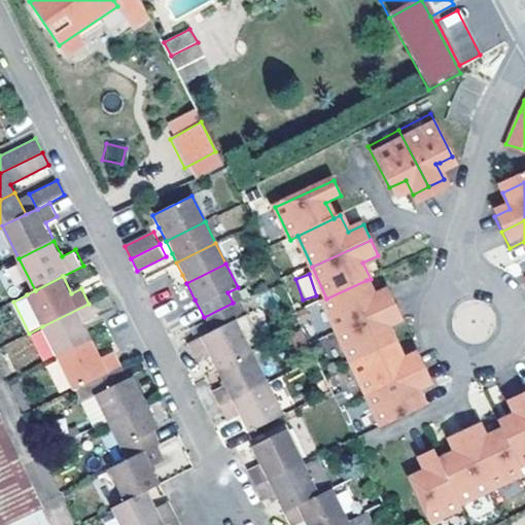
[(326,299),(323,301),(339,331),(396,305),(389,289),(375,296),(366,280),(326,299)]
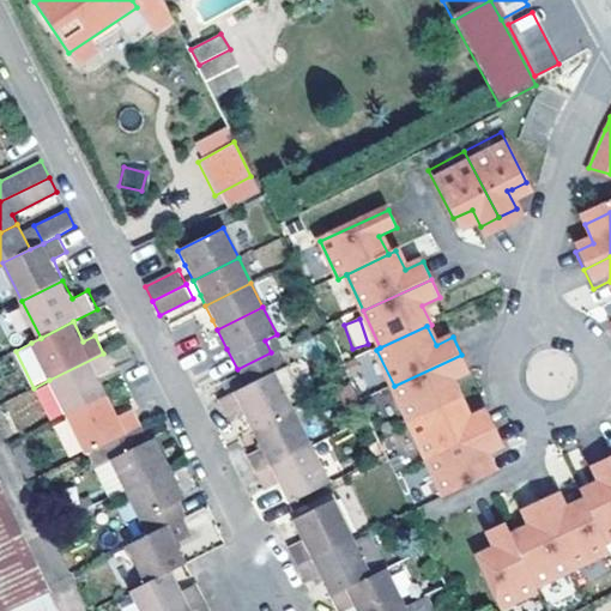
[(237,369),(244,385),(274,369),(279,367),(271,352),(237,369)]
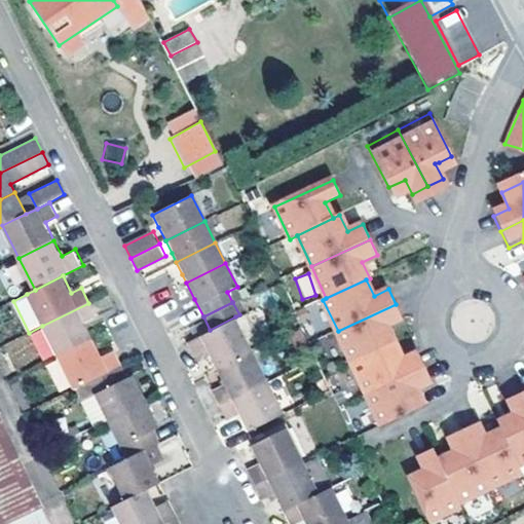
[(95,315),(88,303),(42,326),(59,358),(92,340),(83,322),(95,315)]
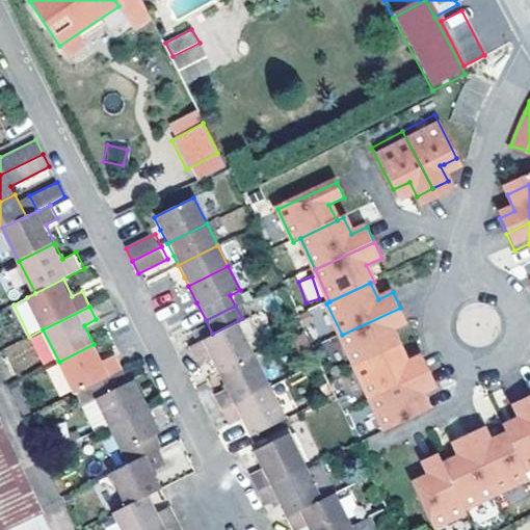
[(400,308),(342,335),(356,368),(400,346),(393,330),(407,323),(400,308)]
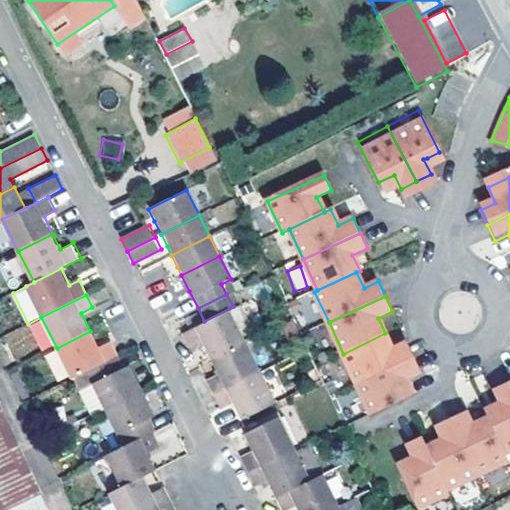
[(229,308),(204,321),(181,332),(190,347),(202,341),(210,357),(244,339),(255,334),(239,303),(233,306),(229,308)]
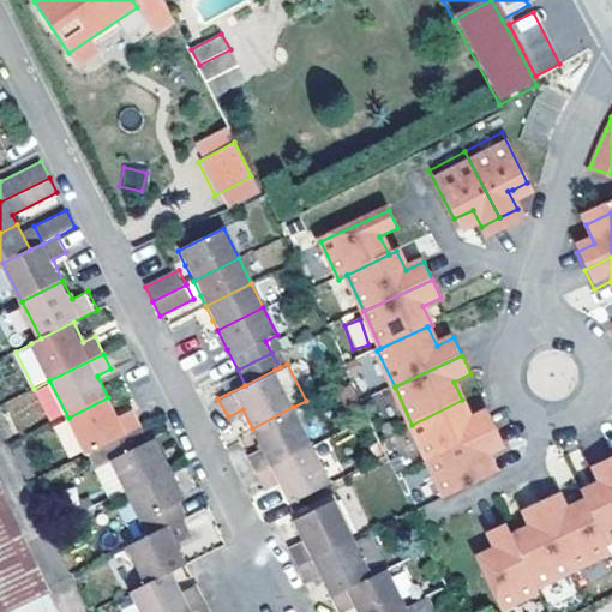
[(1,403),(11,433),(39,424),(29,394),(1,403)]
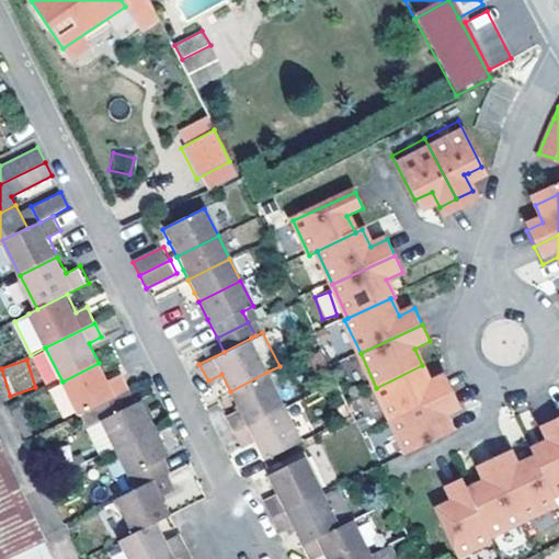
[(84,412),(94,407),(128,390),(120,373),(106,379),(99,363),(63,381),(79,415),(84,412)]
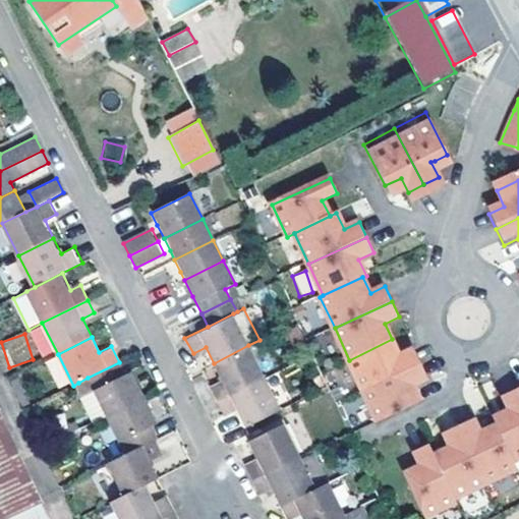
[(392,339),(349,360),(363,391),(421,363),(414,348),(399,355),(392,339)]
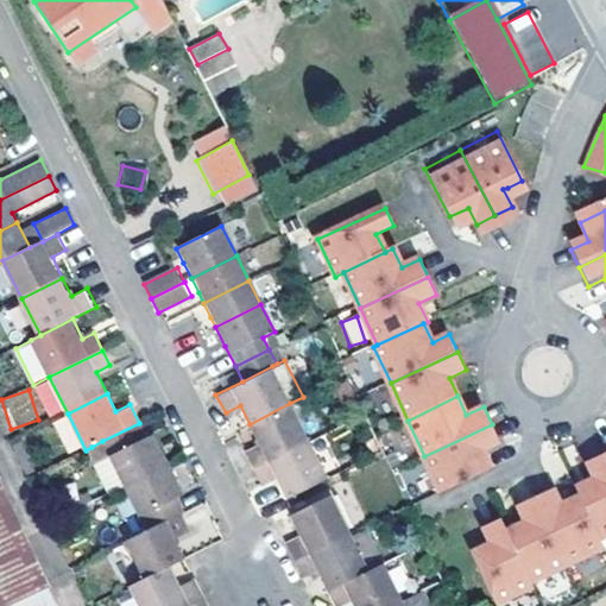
[(290,403),(250,424),(262,446),(245,453),(253,467),(308,440),(290,403)]
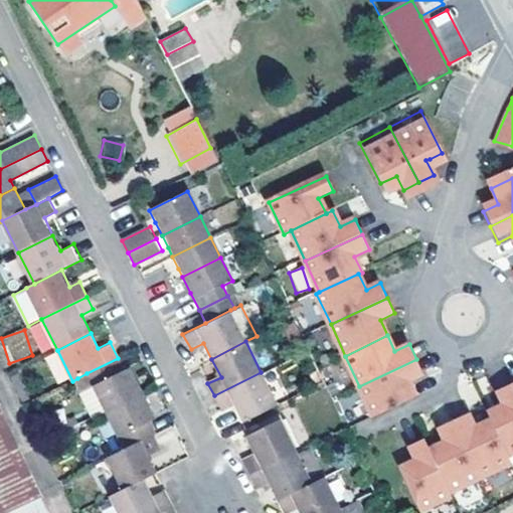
[(90,378),(93,385),(106,411),(143,392),(129,364),(124,368),(118,358),(87,373),(90,378)]
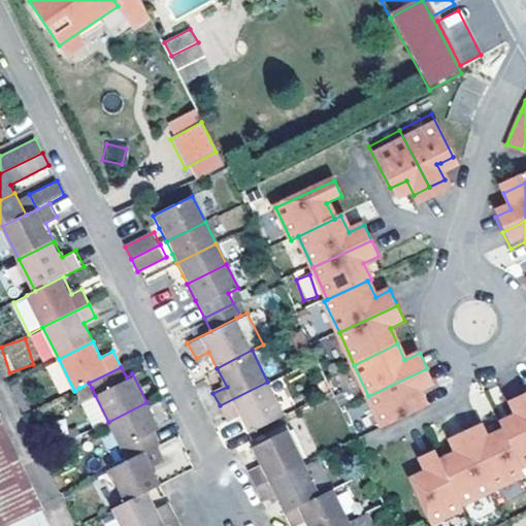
[(427,368),(368,396),(383,428),(427,407),(421,396),(419,391),(434,384),(427,368)]
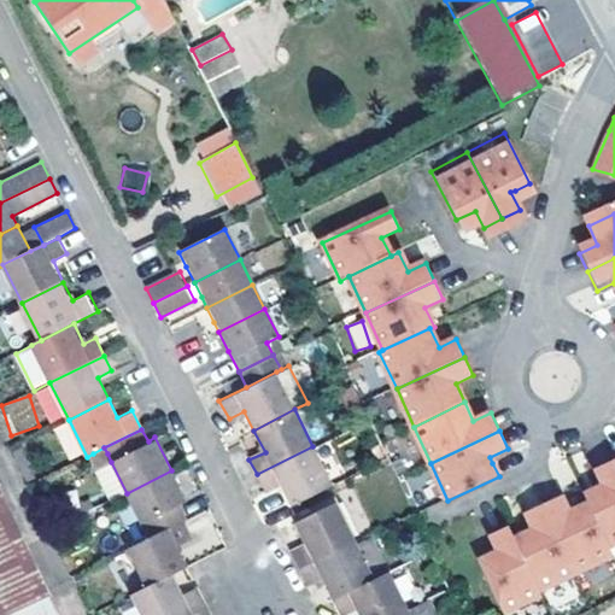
[(332,485),(312,446),(257,474),(265,493),(281,486),(292,505),(332,485)]
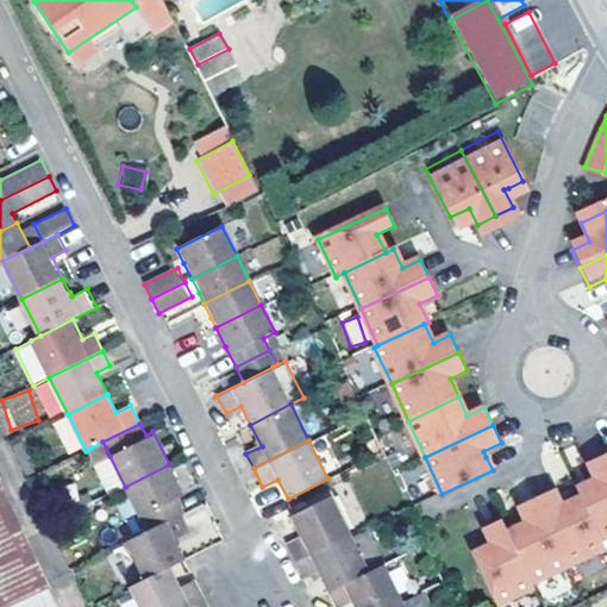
[(102,442),(92,448),(94,454),(106,448),(102,442)]
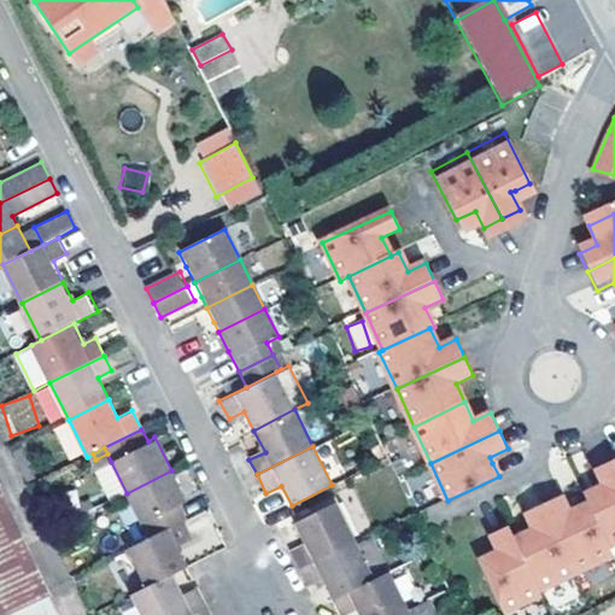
[(603,485),(584,495),(589,503),(608,545),(614,542),(614,464),(613,458),(595,467),(603,485)]
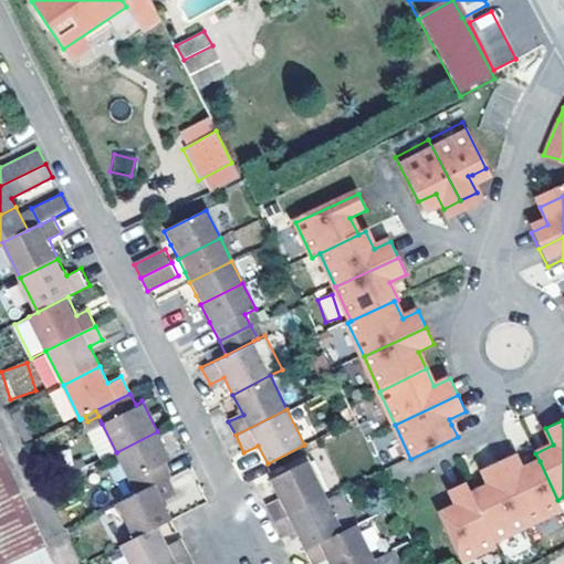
[(116,452),(102,424),(85,432),(100,461),(116,452)]
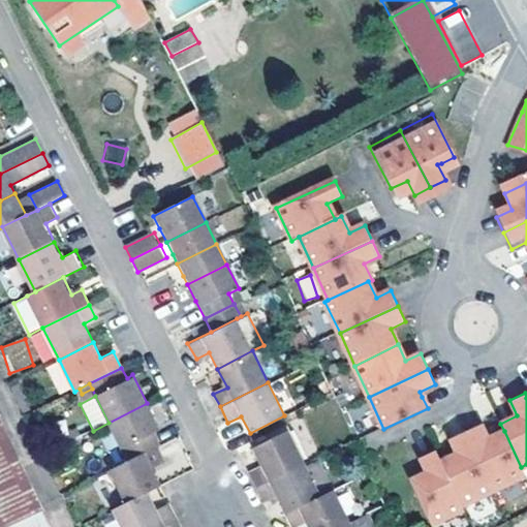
[(109,423),(127,462),(158,445),(160,444),(153,431),(159,428),(147,403),(109,423)]
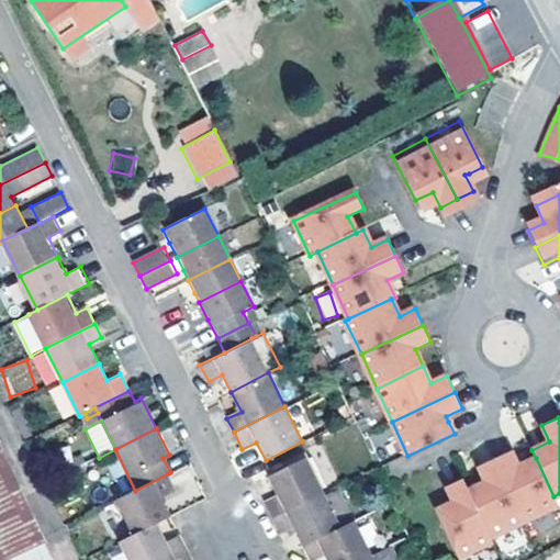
[(0,557),(43,538),(0,446),(0,557)]
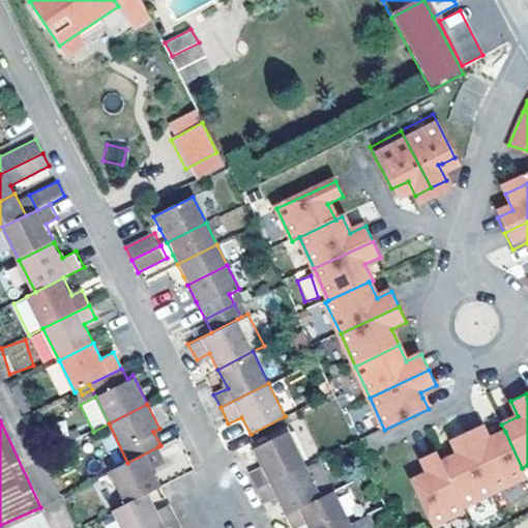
[(481,424),(466,432),(494,491),(526,475),(522,468),(505,432),(489,439),(481,424)]
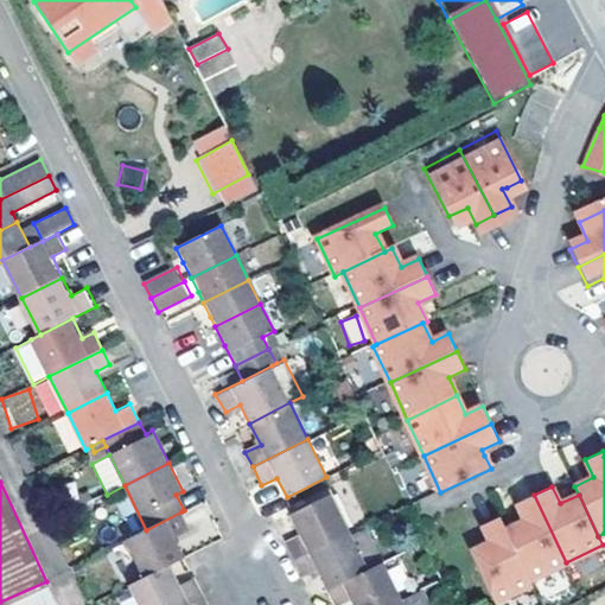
[(300,534),(286,541),(294,559),(349,532),(330,494),(291,513),(300,534)]
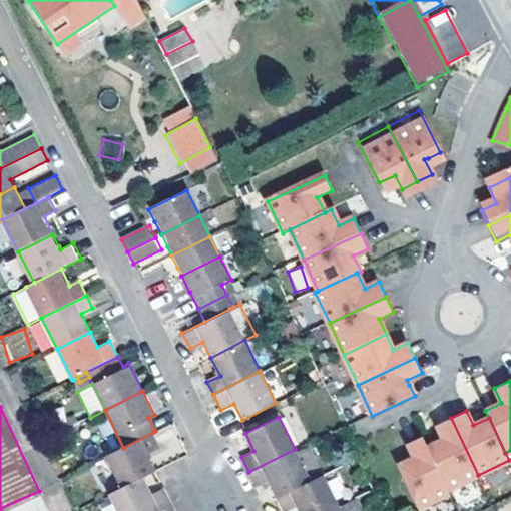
[(443,440),(427,447),(447,489),(478,475),(451,418),(436,425),(443,440)]
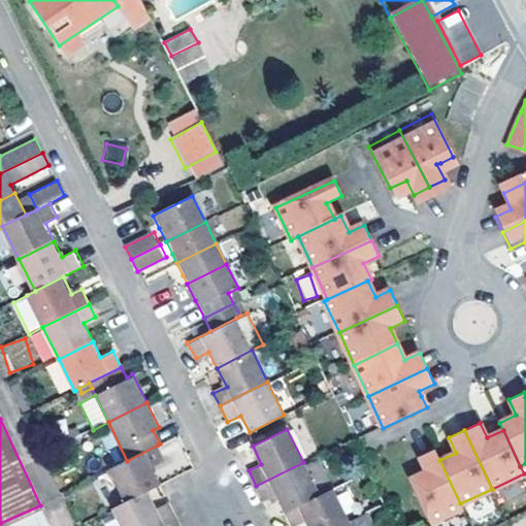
[(117,484),(125,502),(149,490),(161,484),(152,466),(164,460),(158,445),(127,461),(110,468),(117,484)]
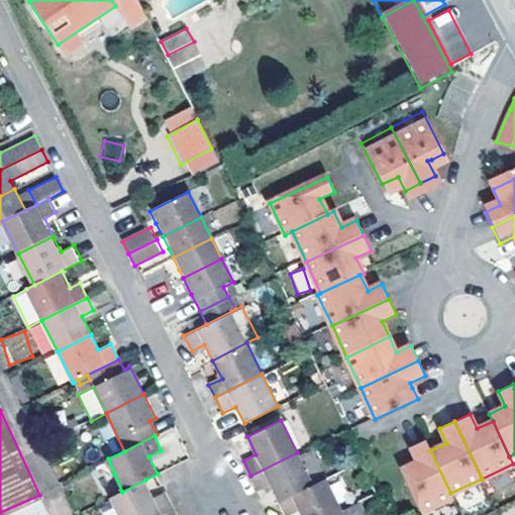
[(430,450),(426,442),(410,449),(418,465),(402,472),(422,514),(453,499),(450,493),(430,450)]
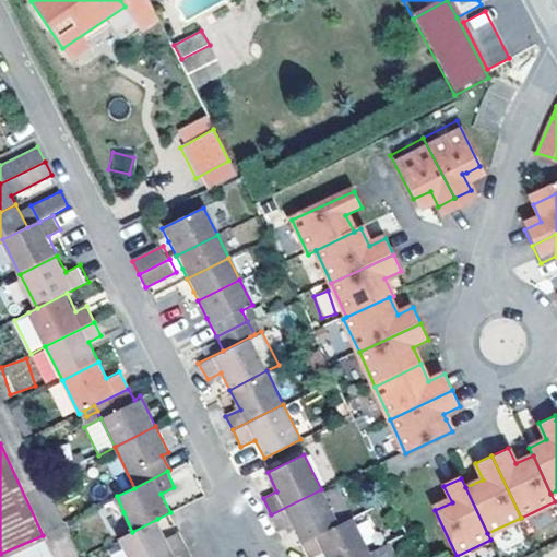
[(321,489),(271,514),(279,530),(292,523),(301,542),(338,523),(321,489)]
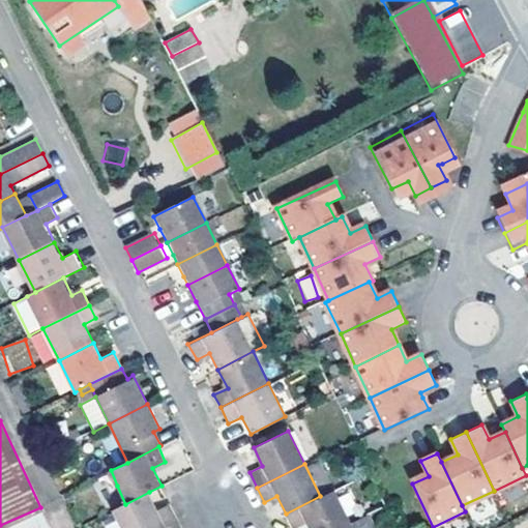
[(331,490),(320,496),(286,514),(293,527),(304,527),(338,527),(348,523),(331,490)]
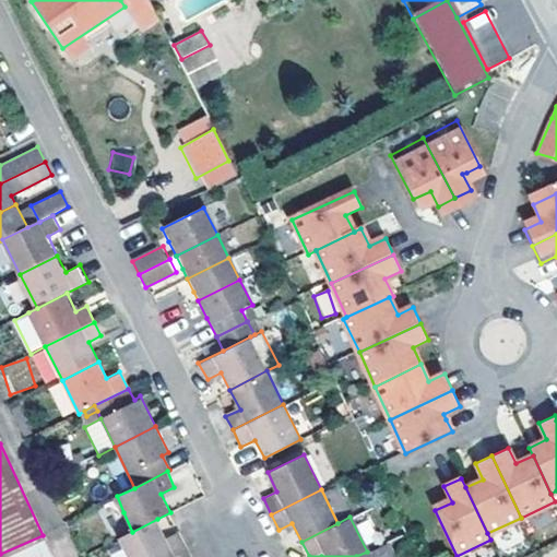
[(167,556),(187,547),(179,531),(166,537),(157,519),(132,532),(119,538),(127,556),(167,556)]
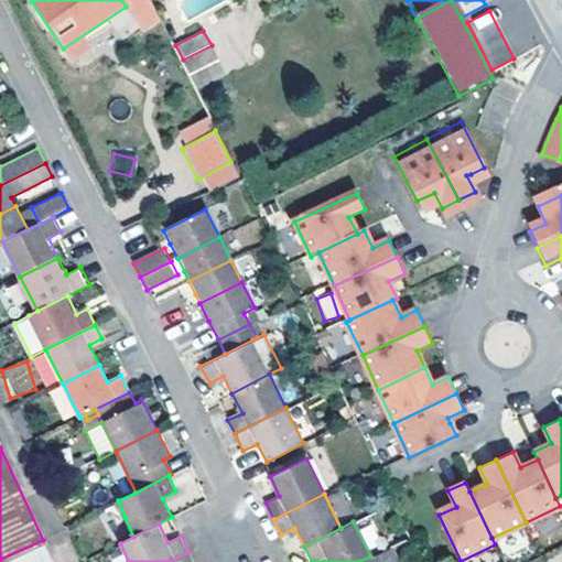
[(52,561),(43,540),(0,559),(0,561),(52,561)]
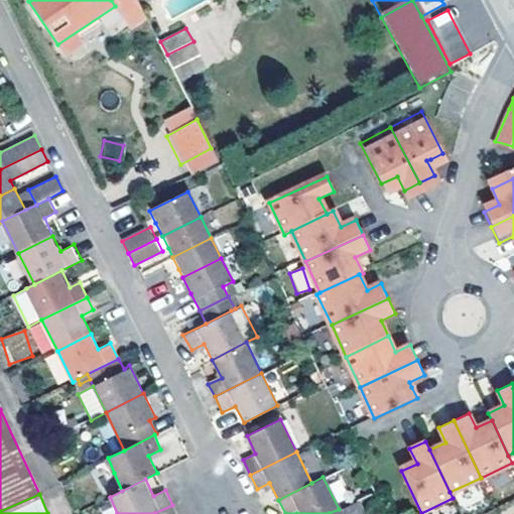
[(363,513),(357,500),(339,509),(329,513),(363,513)]
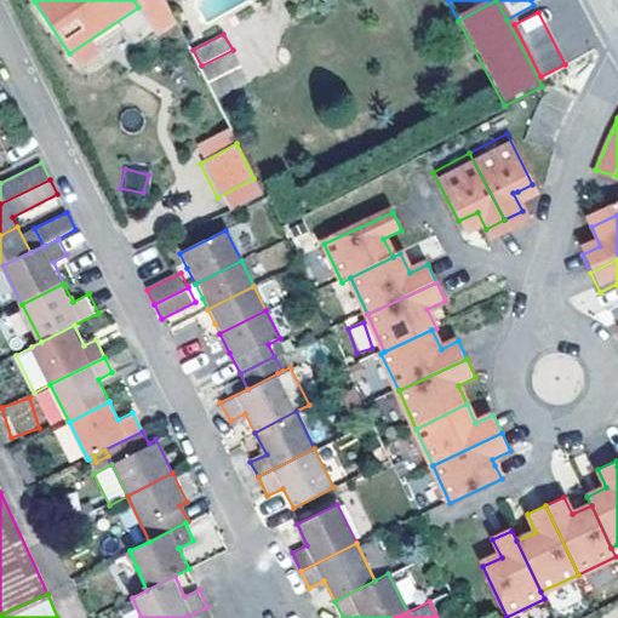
[(213,617),(207,607),(186,617),(213,617)]
